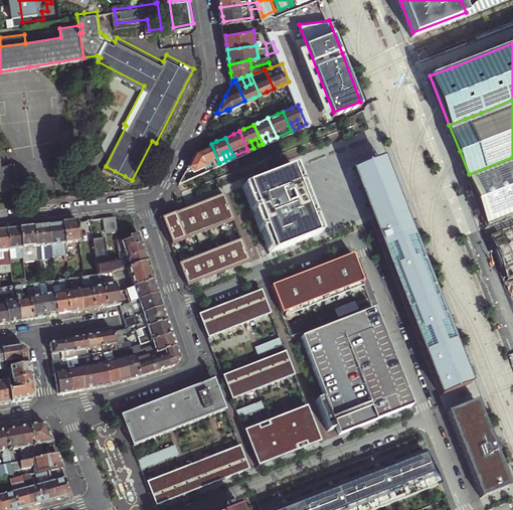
[(211,144),(196,150),(193,156),(189,164),(195,168),(207,163),(210,161),(209,159),(212,158),(215,164),(219,163),(211,144)]
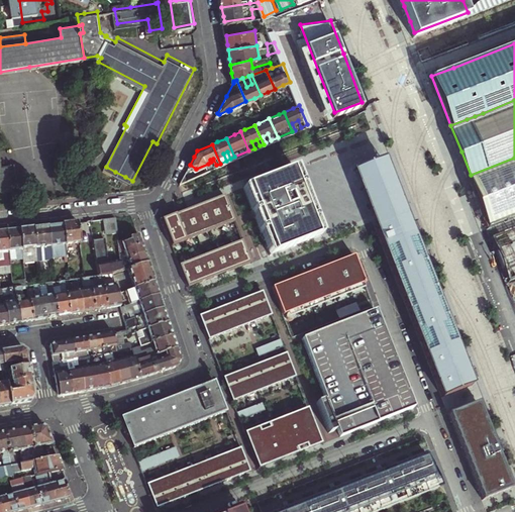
[(384,154),(355,166),(422,337),(434,367),(444,393),(474,382),(464,355),(440,296),(444,295),(414,218),(410,220),(384,154)]
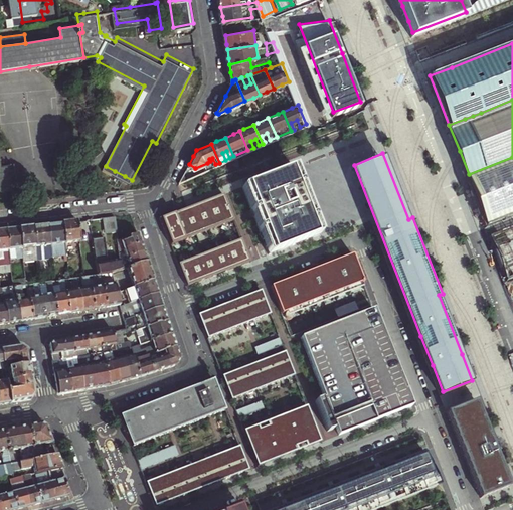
[(512,157),(469,174),(487,223),(512,213),(512,157)]
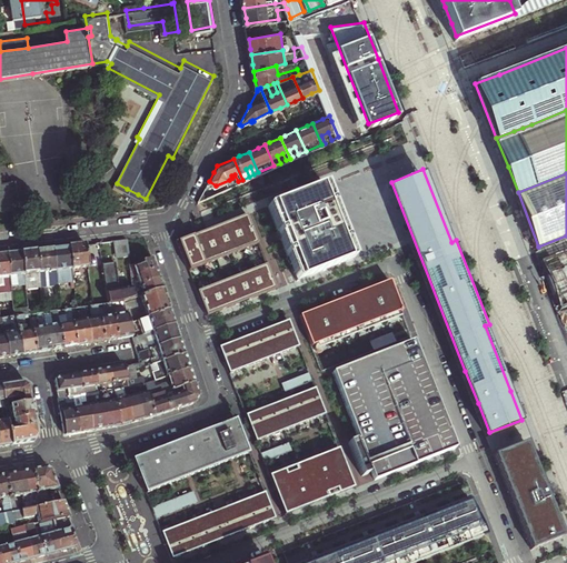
[(327,265),(357,253),(338,207),(327,179),(270,201),(300,277),(327,265)]
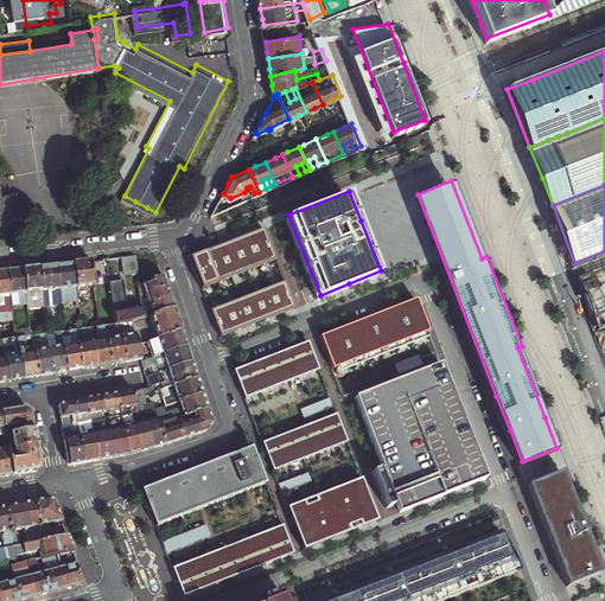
[(218,243),(192,253),(203,279),(204,283),(278,254),(267,224),(258,228),(244,232),(230,237),(218,243)]
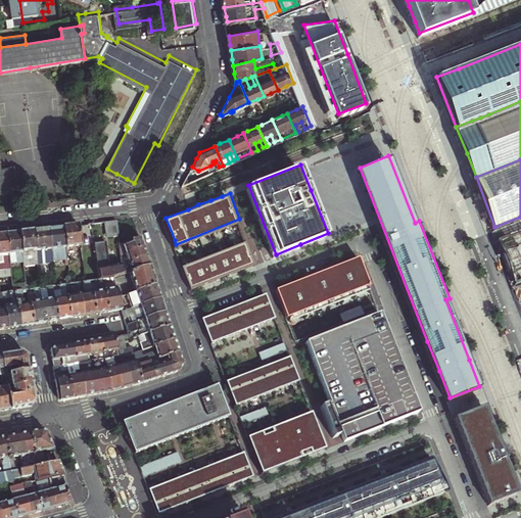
[(121,233),(119,217),(113,217),(105,218),(107,234),(121,233)]
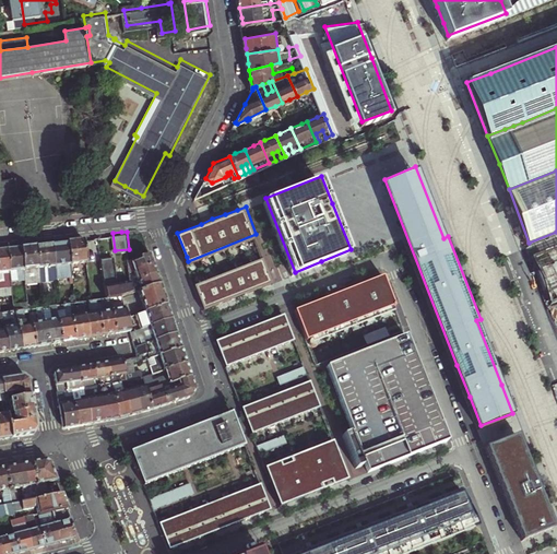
[(89,258),(85,236),(76,237),(70,238),(72,260),(89,258)]
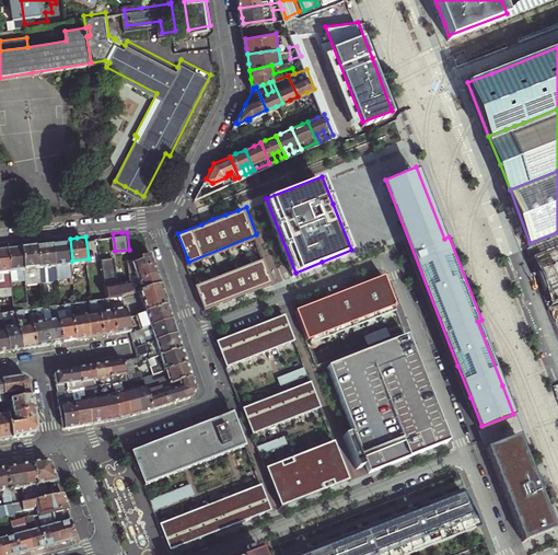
[(62,239),(55,240),(57,262),(58,273),(58,276),(74,274),(72,261),(70,239),(62,239)]
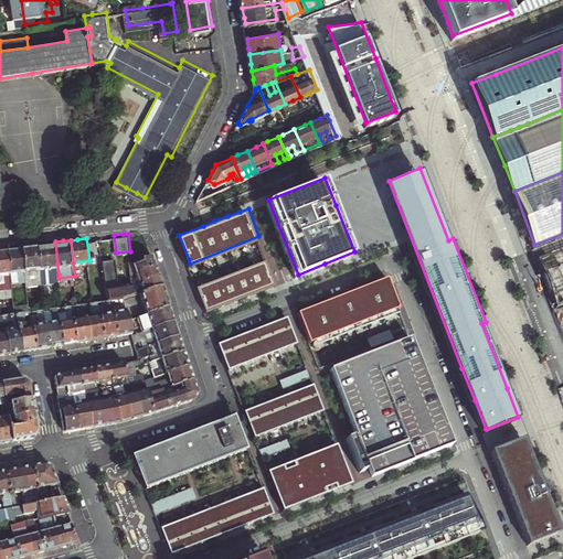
[(59,275),(57,264),(55,242),(49,243),(39,244),(41,266),(42,276),(43,281),(59,279),(59,278),(59,275)]
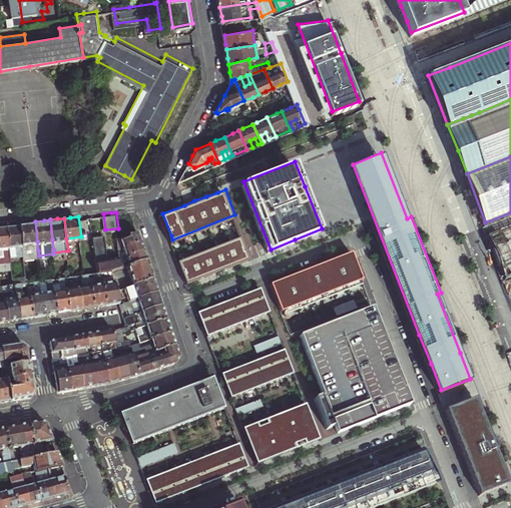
[(29,222),(21,222),(25,256),(26,266),(32,266),(30,251),(38,250),(37,241),(35,221),(29,222)]
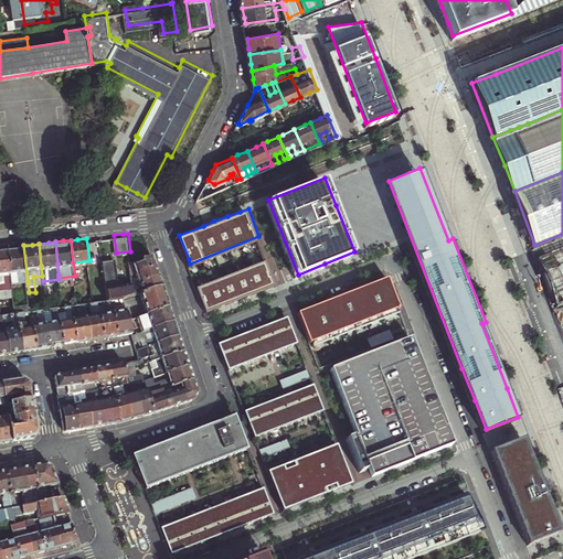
[(9,247),(13,279),(24,278),(24,281),(28,281),(23,245),(18,246),(9,247)]
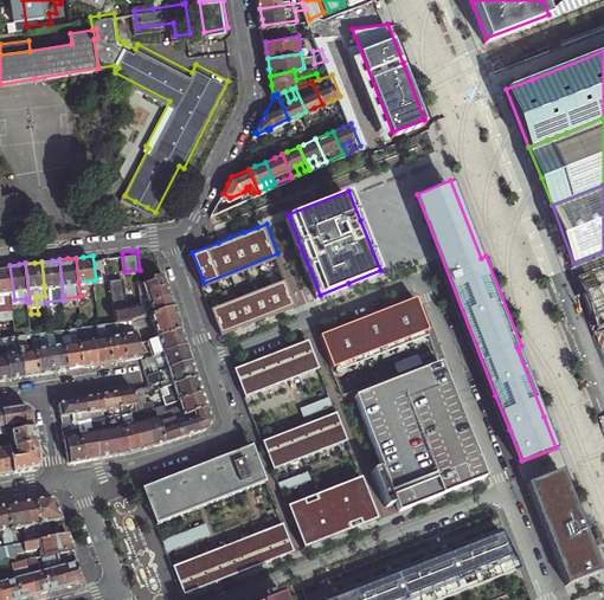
[(0,315),(15,314),(14,300),(10,265),(2,266),(0,265),(0,315)]
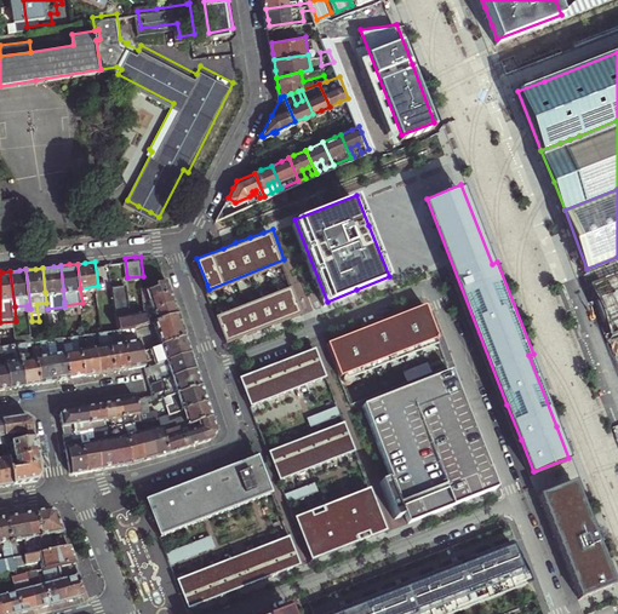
[(169,276),(143,285),(146,297),(172,287),(171,283),(169,276)]
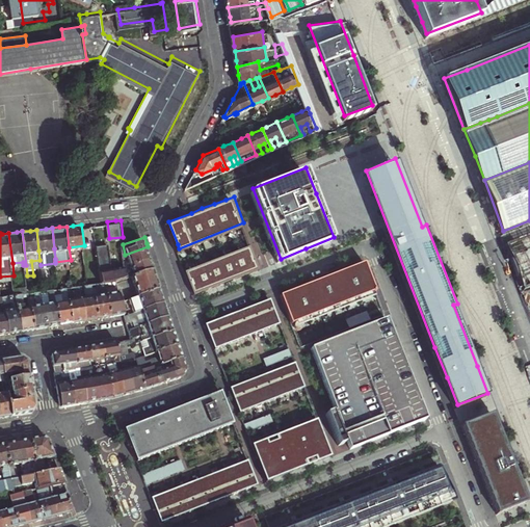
[(194,288),(195,292),(210,286),(223,281),(236,275),(248,270),(261,266),(252,243),(186,268),(194,288)]
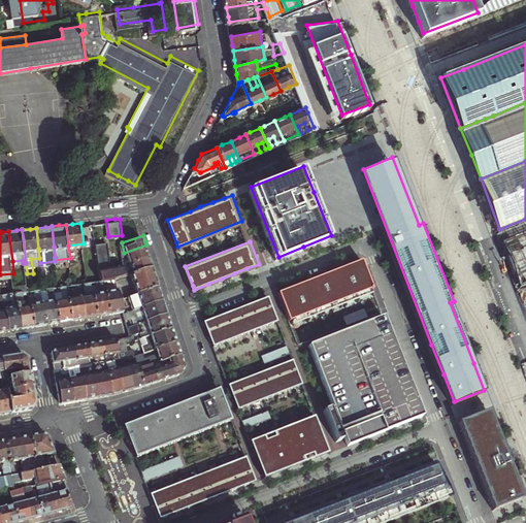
[(113,275),(112,265),(109,242),(104,242),(97,243),(102,278),(106,278),(112,276),(113,275)]
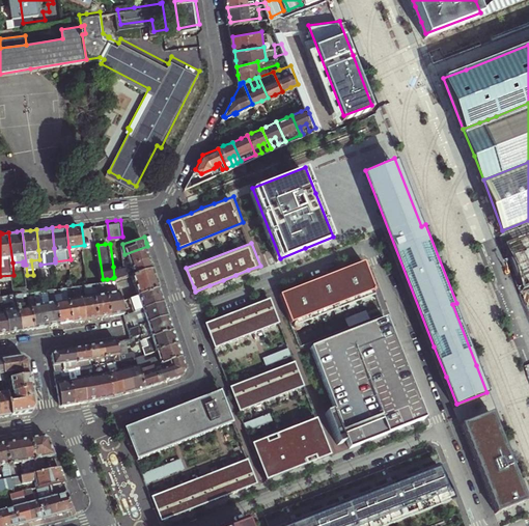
[(130,254),(133,261),(150,255),(149,252),(147,246),(124,254),(124,257),(130,254)]
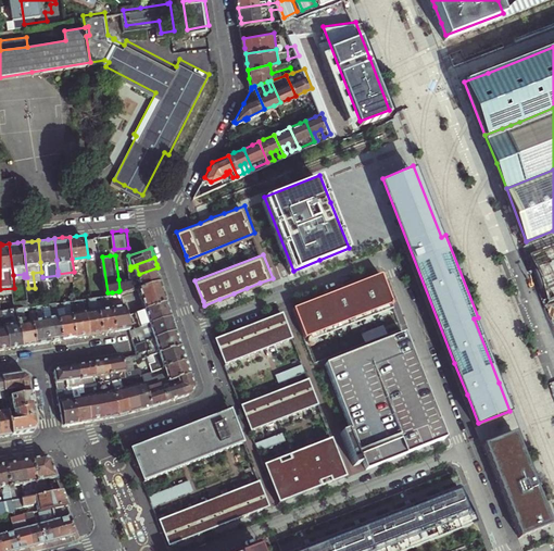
[(197,271),(197,277),(201,277),(201,261),(189,261),(190,271),(197,271)]
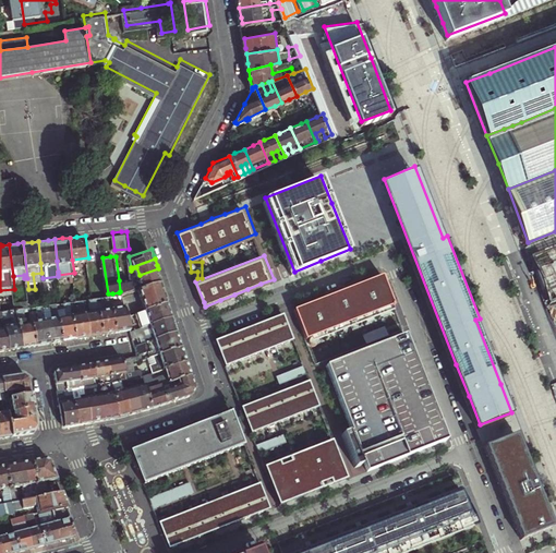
[(158,268),(140,275),(143,285),(161,279),(160,276),(158,268)]
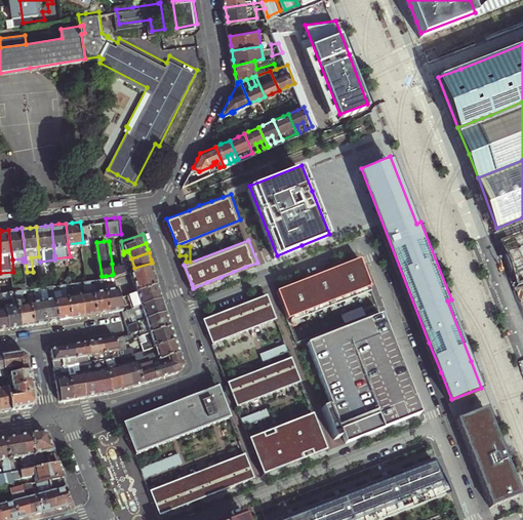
[(282,286),(279,287),(289,315),(372,283),(361,255),(351,260),(337,264),(324,270),(312,275),(298,279),(288,283),(282,286)]
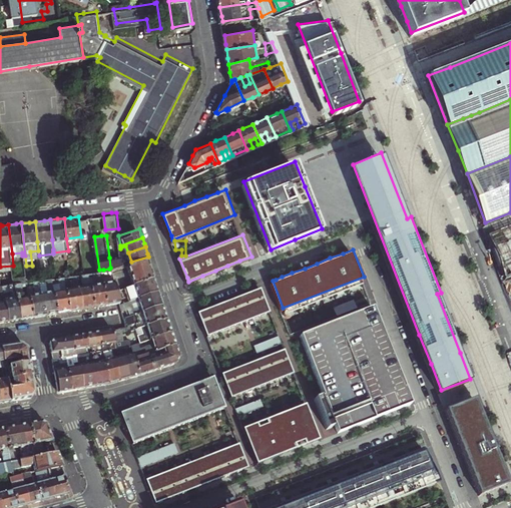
[(121,256),(109,258),(110,268),(113,268),(122,265),(122,263),(121,256)]
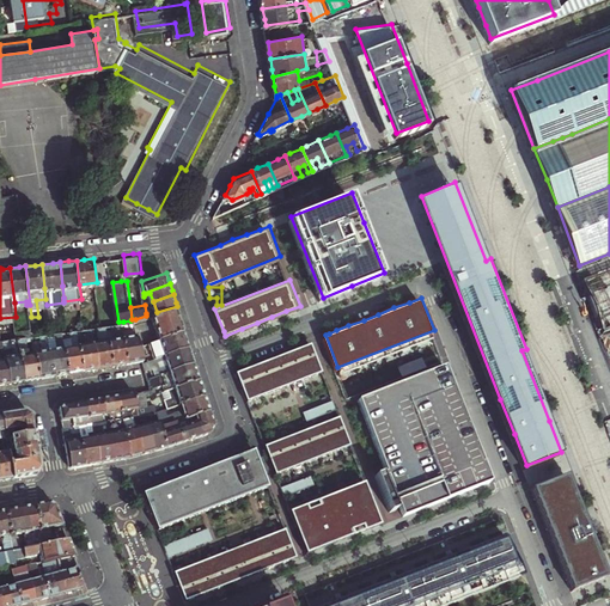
[(153,313),(148,314),(150,319),(154,317),(162,336),(184,328),(182,318),(177,306),(157,312),(153,313)]
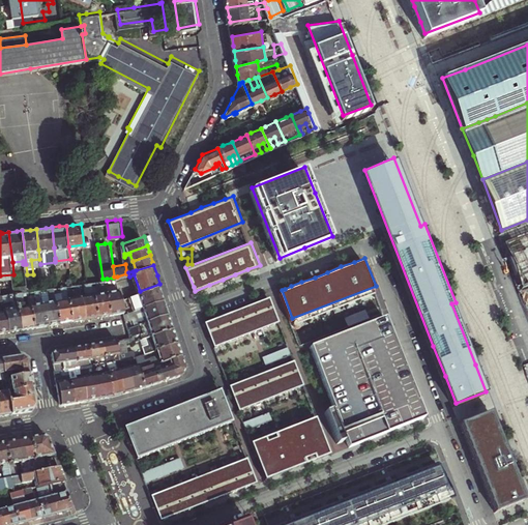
[(114,289),(108,290),(112,312),(120,310),(124,310),(124,308),(123,303),(121,297),(117,276),(114,276),(113,278),(114,281),(112,282),(112,286),(114,289)]
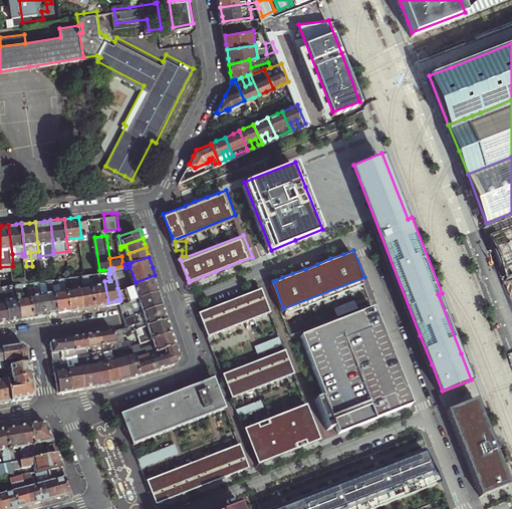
[(99,282),(92,283),(96,304),(103,302),(108,302),(104,281),(103,270),(99,270),(97,270),(99,282)]
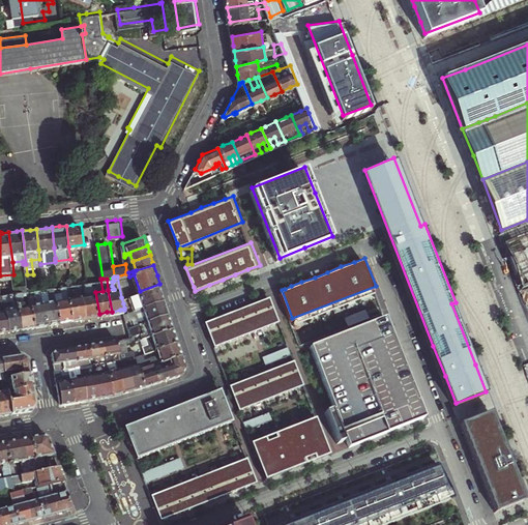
[(99,314),(95,292),(94,284),(93,280),(91,280),(91,284),(82,286),(83,294),(86,316),(94,315),(99,314)]
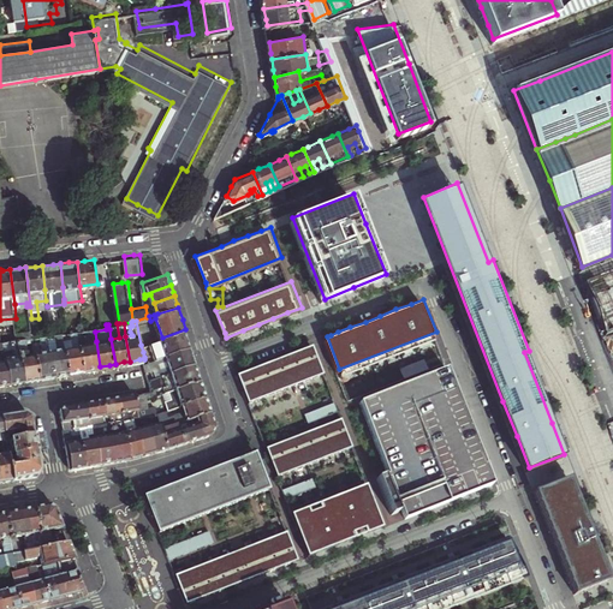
[(84,328),(78,329),(79,332),(79,334),(81,338),(88,336),(88,333),(90,333),(89,327),(84,328)]
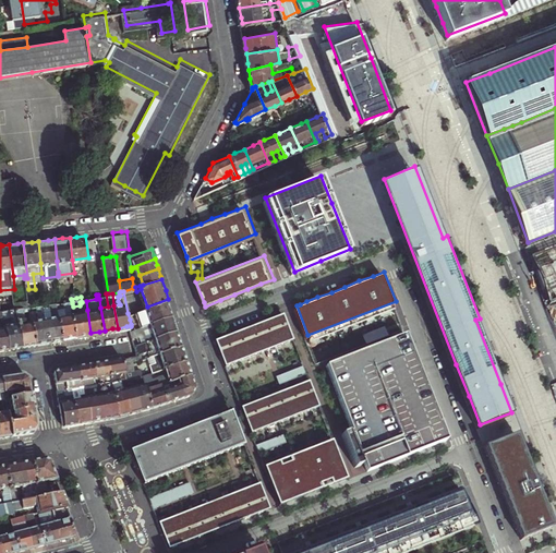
[(91,333),(87,310),(86,301),(85,297),(81,297),(82,302),(80,302),(80,305),(81,311),(74,312),(77,335),(86,334),(91,333)]
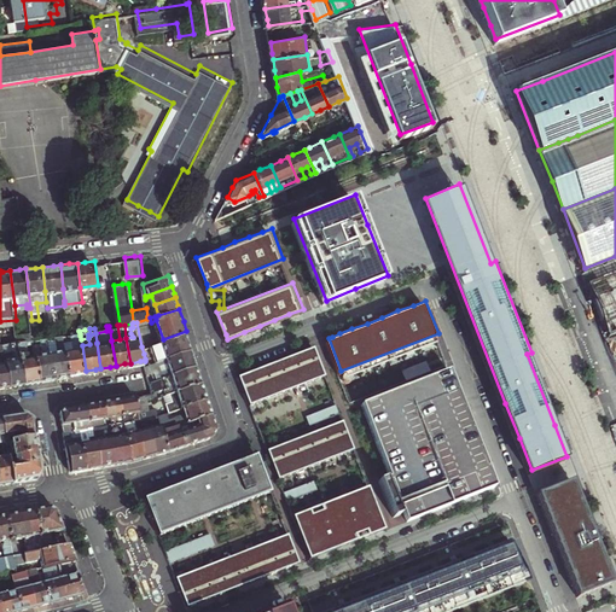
[(158,359),(192,348),(190,342),(186,331),(163,339),(141,347),(144,354),(156,350),(158,359)]
